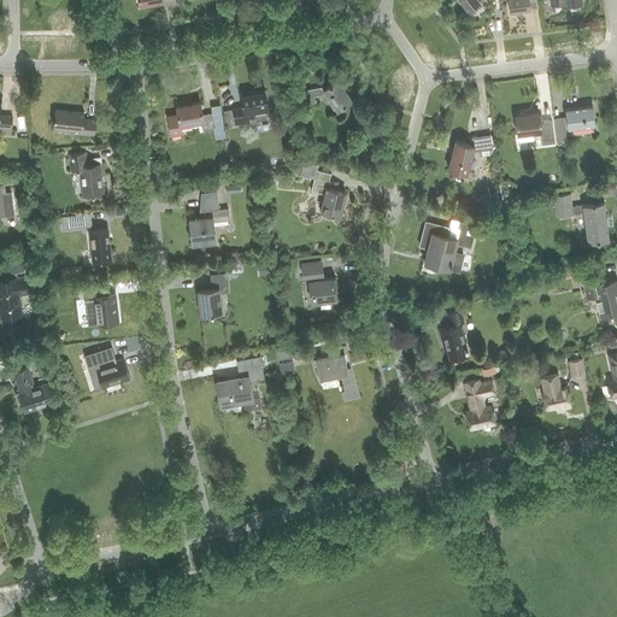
[(459,0),(469,11),(480,3),(481,5),(486,1),(485,0),(459,0)]
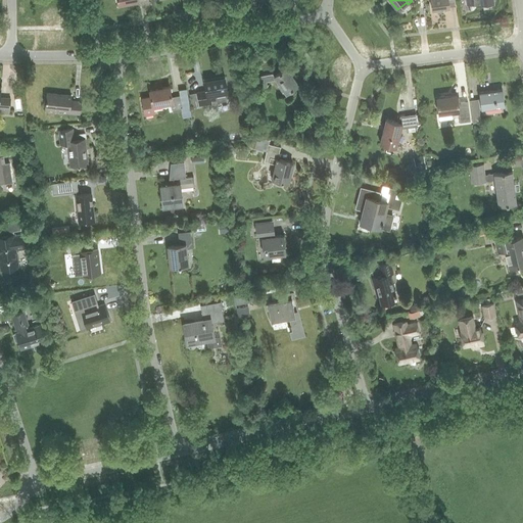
[(455,1),(454,0),(430,0),(432,10),(449,8),(448,2),(455,1)]
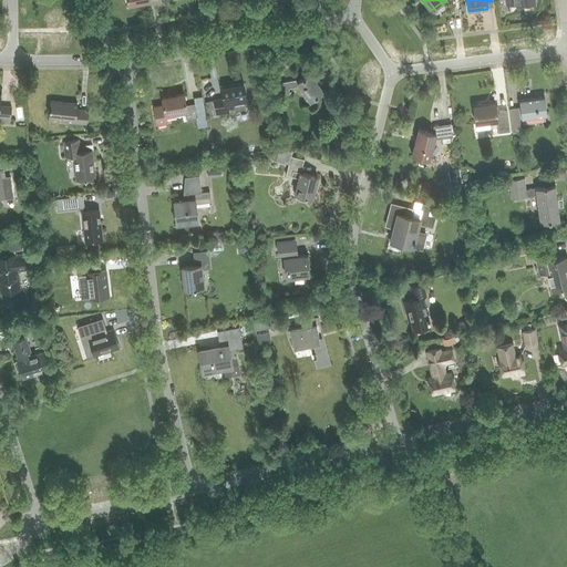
[(280,82),(275,83),(277,95),(282,94),(282,95),(290,93),(289,89),(300,86),(310,100),(323,91),(310,72),(298,81),(295,79),(280,82)]
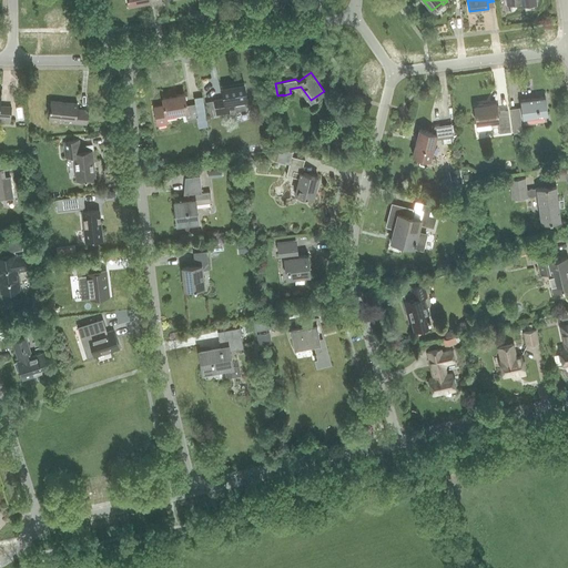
[(233,103),(247,101),(244,83),(222,88),(224,99),(214,100),(217,114),(234,111),(233,103)]
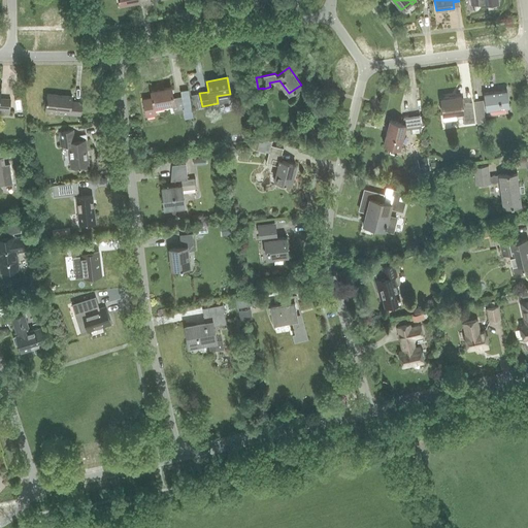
[(171,87),(151,91),(153,97),(143,99),(146,116),(156,113),(155,107),(172,104),(173,110),(186,108),(184,96),(173,98),(171,87)]
